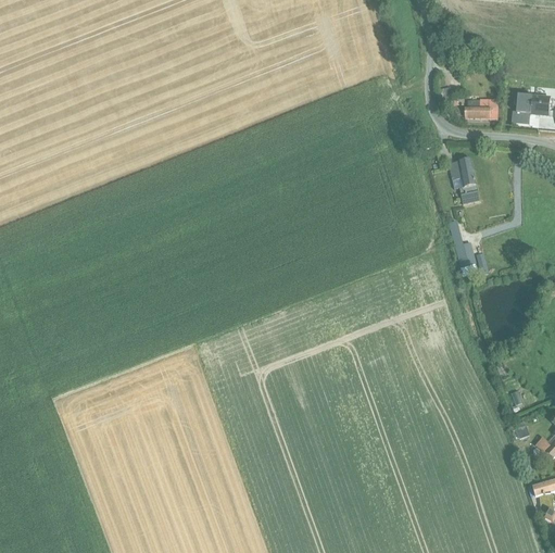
[(452,42),(449,44),(466,53),(468,53),(469,53),(472,49),(463,41),(464,40),(463,39),(459,44),(455,40),(452,42)]
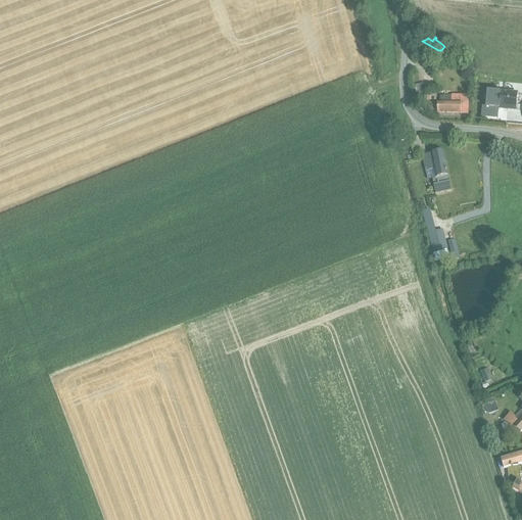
[(415,94),(425,90),(423,82),(412,84),(415,94)]
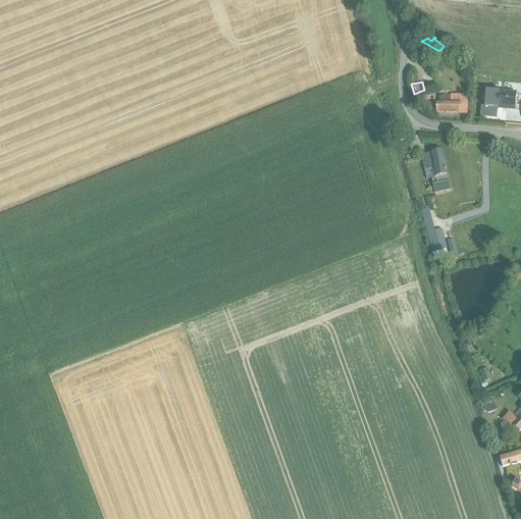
[(424,90),(414,94),(416,101),(429,96),(427,89),(424,90)]
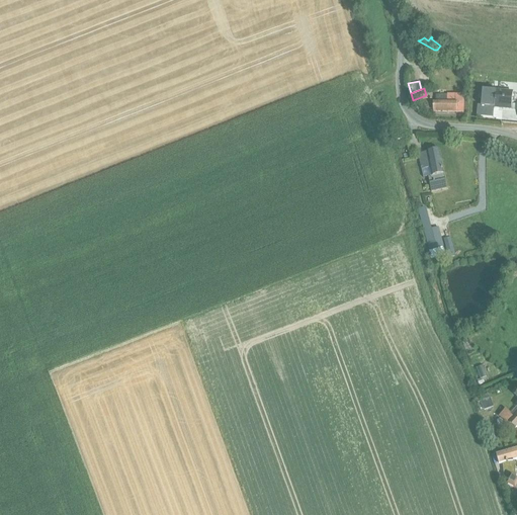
[(512,108),(513,91),(482,88),(481,103),(477,103),(476,115),(493,117),(494,107),(512,108)]
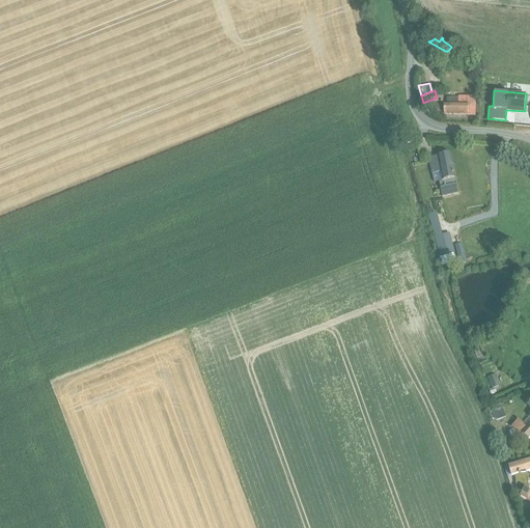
[(446,102),(444,102),(444,112),(475,112),(475,94),(457,94),(457,95),(446,95),(446,102)]
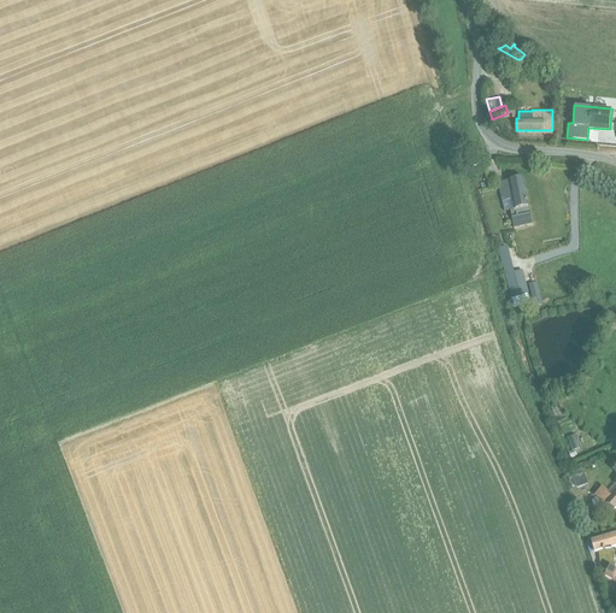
[(509,178),(498,181),(504,208),(510,207),(514,225),(532,222),(522,176),(509,178)]
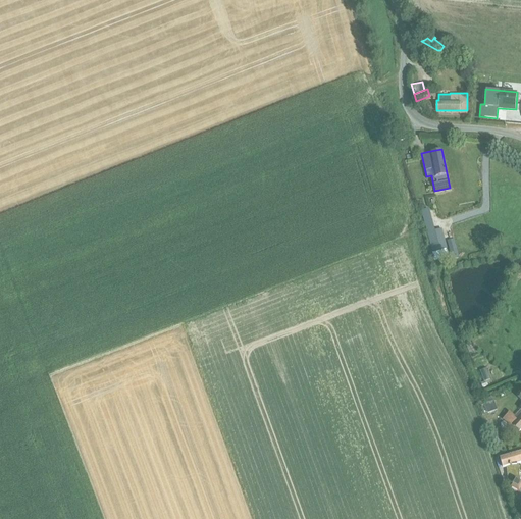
[(428,205),(420,208),(421,210),(431,250),(434,258),(448,255),(445,246),(447,246),(441,225),(440,226),(434,227),(428,205)]
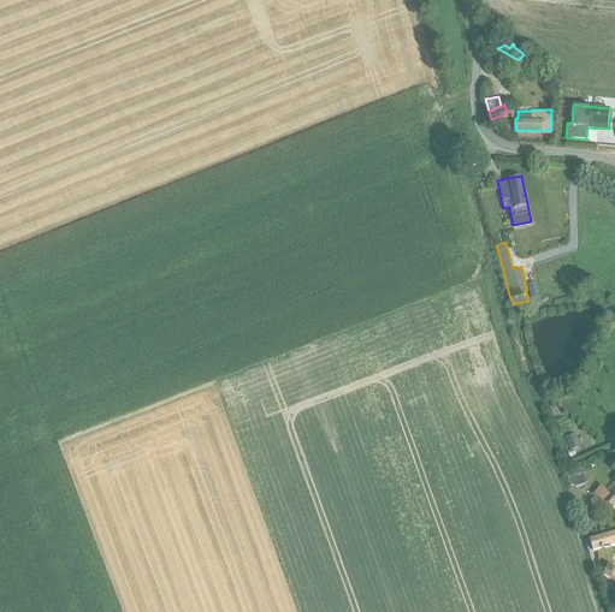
[(534,279),(527,281),(531,293),(538,291),(534,279)]
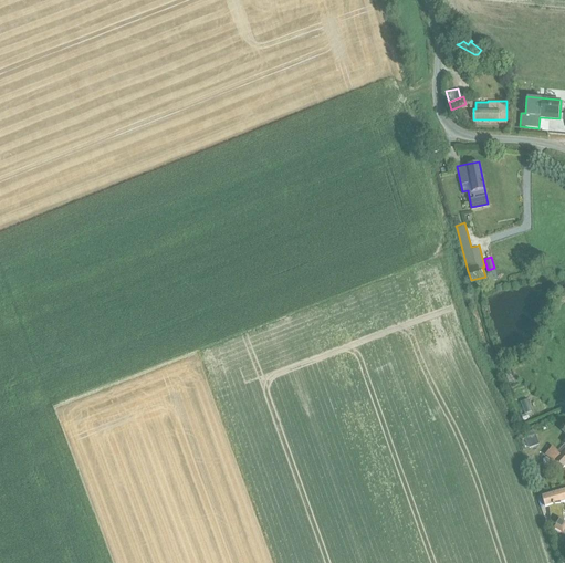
[(527,393),(520,396),(525,409),(534,406),(527,393)]
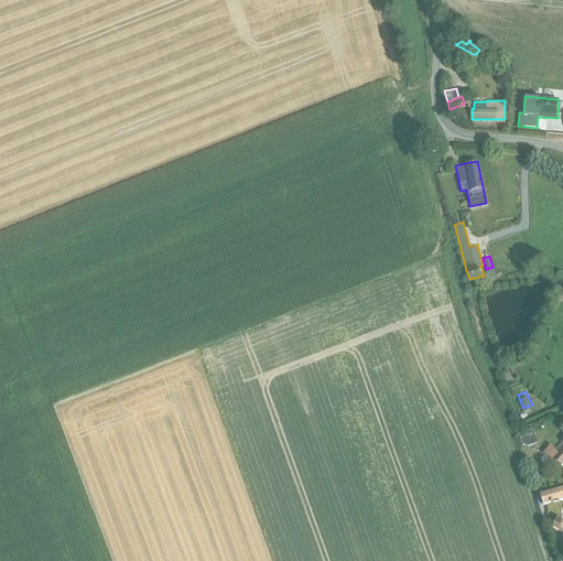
[(544,450),(553,459),(561,464),(562,461),(562,421),(558,428),(562,432),(562,440),(562,441),(555,448),(550,443),(544,450)]
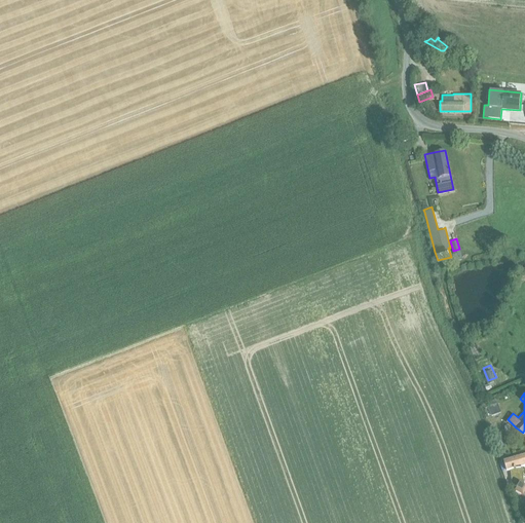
[(495,398),(486,401),(488,406),(487,406),(490,413),(491,413),(491,414),(501,411),(497,402),(496,402),(495,398)]
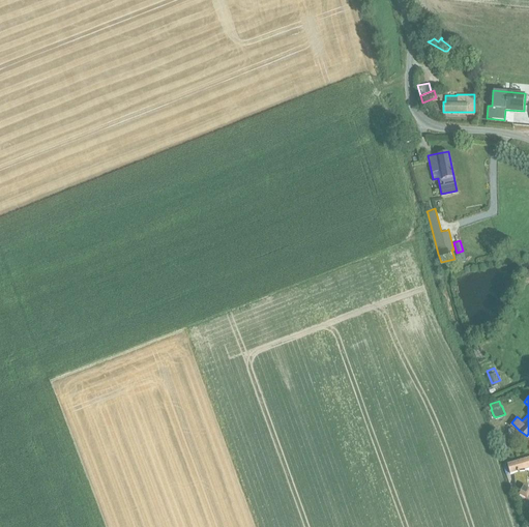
[(520,431),(511,422),(509,425),(519,432),(520,431)]
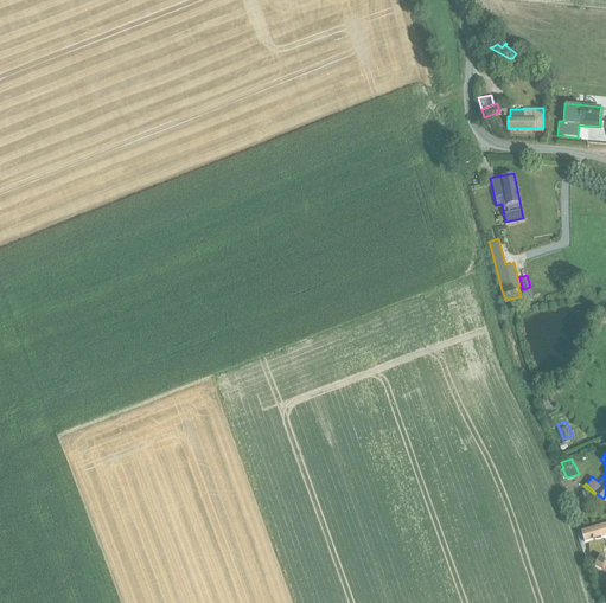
[(591,527),(581,530),(585,541),(589,540),(591,558),(599,557),(595,564),(603,568),(605,571),(605,555),(604,555),(603,537),(605,536),(605,515),(588,523),(591,527)]
